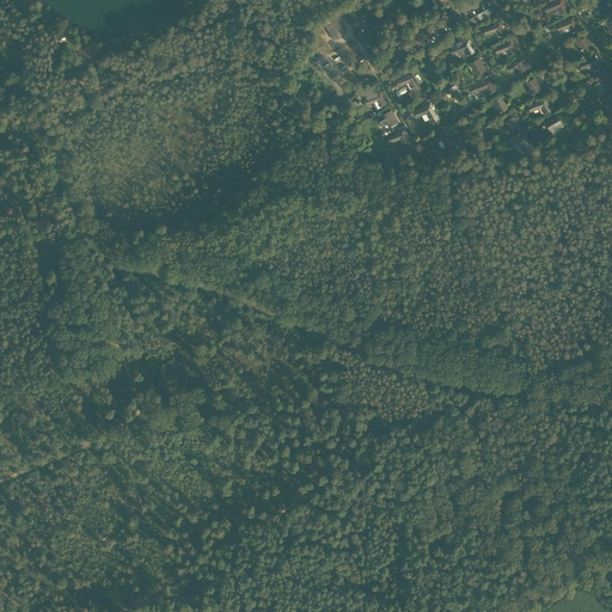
[(557,8),(562,14),(568,12),(562,2),(564,1),(563,0),(558,0),(556,2),(556,4),(555,4),(545,7),(548,12),(557,8)]
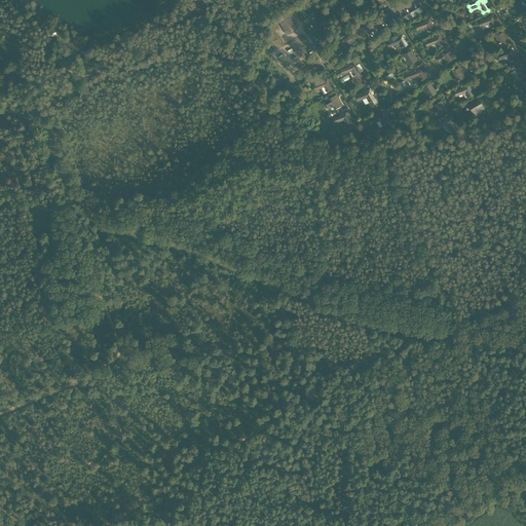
[(516,7),(519,13),(524,10),(522,6),(520,2),(522,2),(520,0),(518,0),(515,2),(515,3),(514,4),(505,7),(508,11),(516,7)]
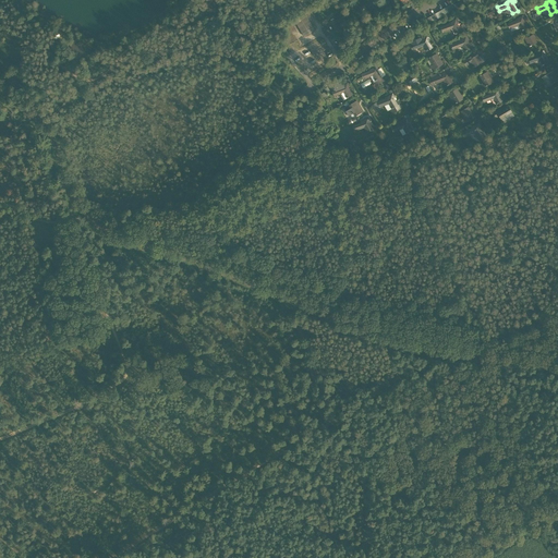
[(521,28),(522,31),(528,27),(523,20),(524,19),(523,15),(517,20),(518,21),(517,21),(508,24),(509,28),(510,28),(519,25),(521,28)]
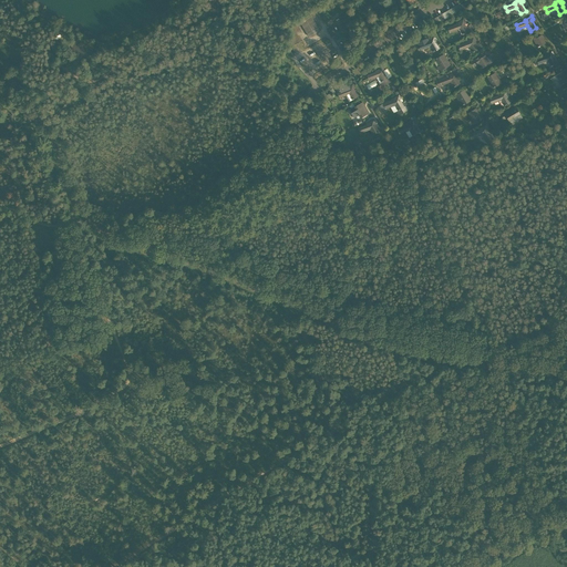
[(460,29),(463,35),(468,32),(464,23),(465,23),(464,20),(459,23),(459,24),(457,26),(449,29),(450,32),(460,29)]
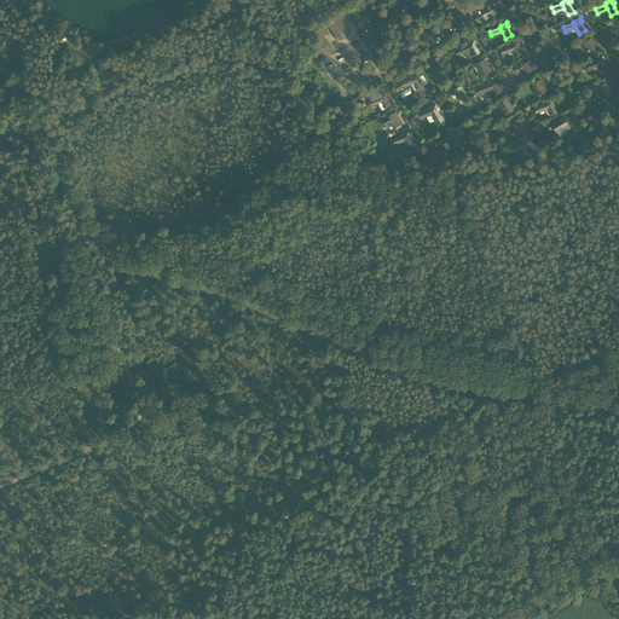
[(582,42),(588,52),(597,47),(593,39),(585,42),(584,41),(582,42)]
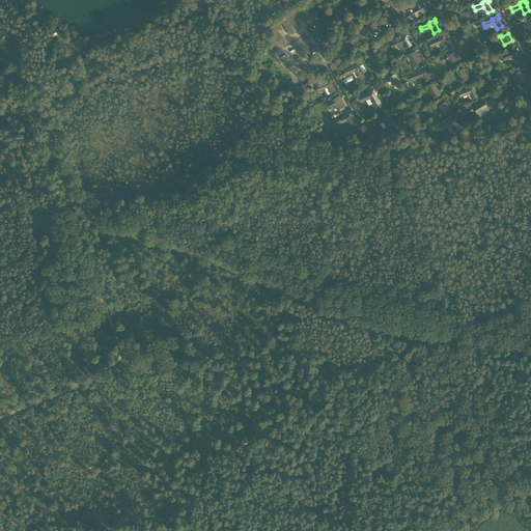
[(402,44),(406,49),(411,46),(407,38),(409,37),(407,34),(401,37),(401,38),(400,39),(399,39),(398,36),(391,39),(392,43),(393,47),(402,44)]
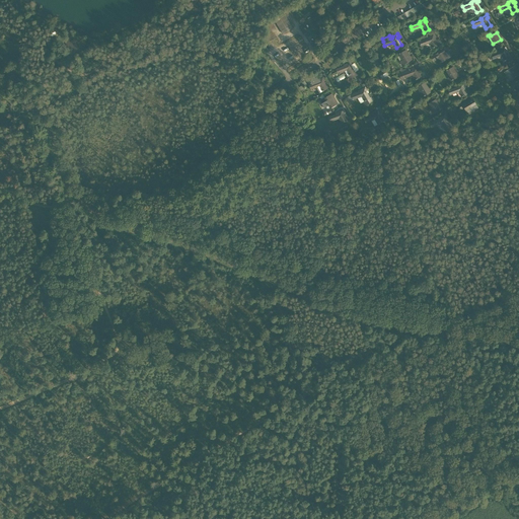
[(430,43),(433,48),(438,45),(434,38),(435,36),(434,34),(428,38),(429,39),(428,39),(420,42),(421,46),(430,43)]
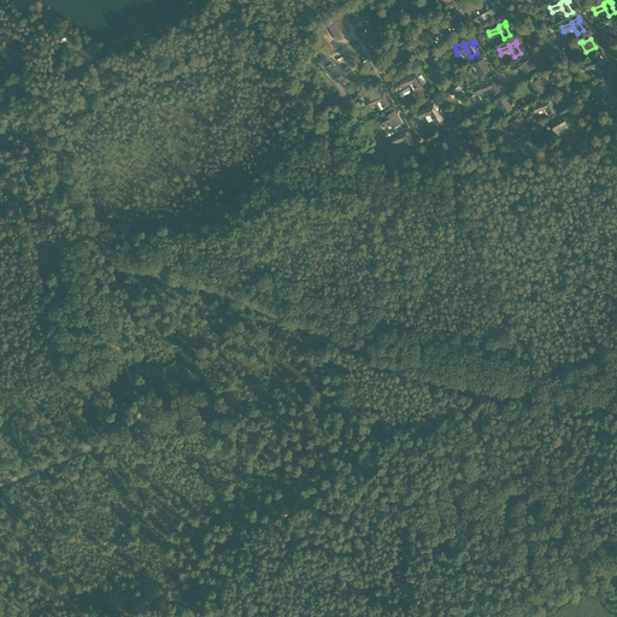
[(600,72),(601,71),(606,69),(600,60),(603,59),(601,56),(595,59),(597,60),(593,62),(583,65),(586,70),(597,66),(600,72)]
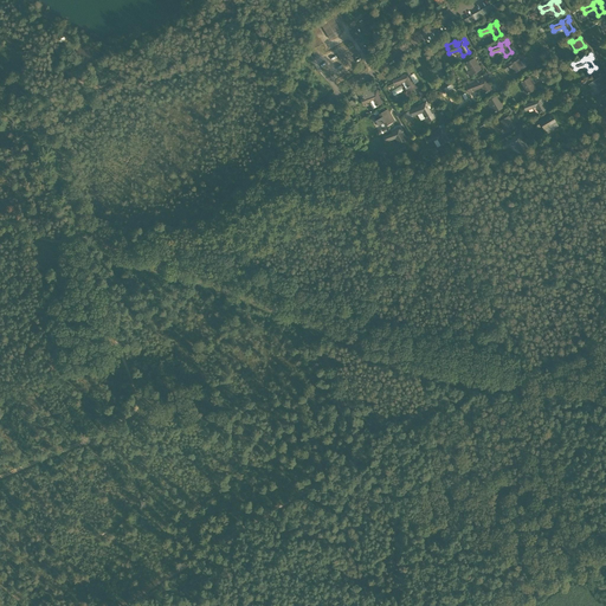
[(466,63),(470,70),(468,72),(470,76),(475,73),(481,70),(474,58),(466,63)]
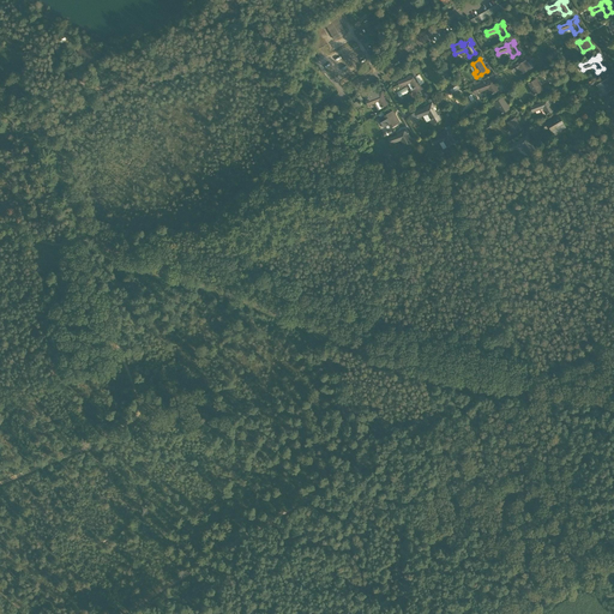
[(518,70),(521,74),(534,67),(530,61),(527,62),(525,60),(518,65),(518,62),(515,65),(511,67),(513,72),(518,70)]
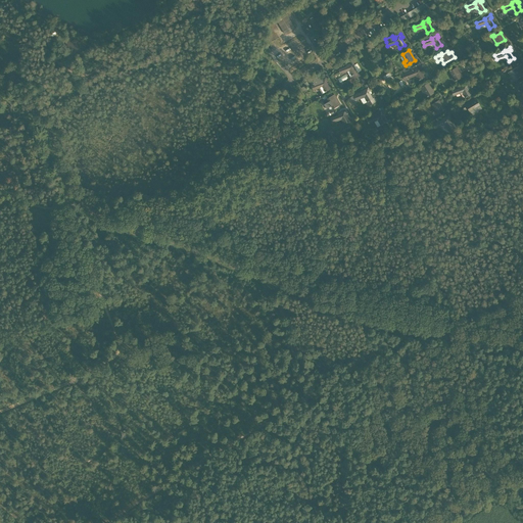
[(350,77),(352,81),(361,76),(359,73),(358,73),(352,65),(354,64),(352,62),(347,65),(348,66),(346,66),(338,70),(340,74),(347,72),(349,70),(352,76),(350,77)]
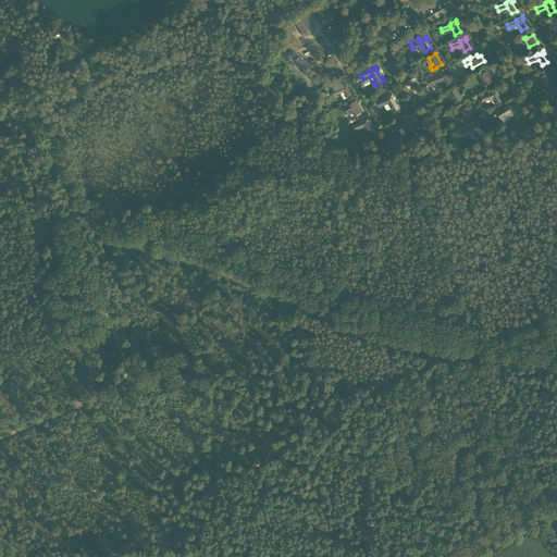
[(381,77),(382,77),(385,75),(381,67),(378,69),(375,70),(381,77)]
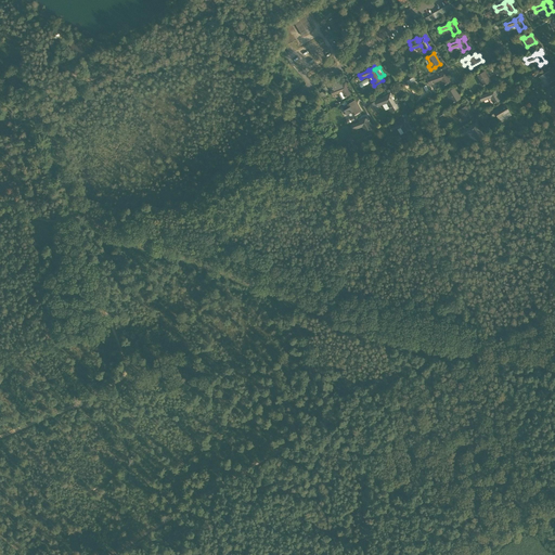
[(441,80),(444,86),(450,82),(446,75),(447,74),(446,72),(440,75),(440,76),(439,76),(430,79),(431,84),(441,80)]
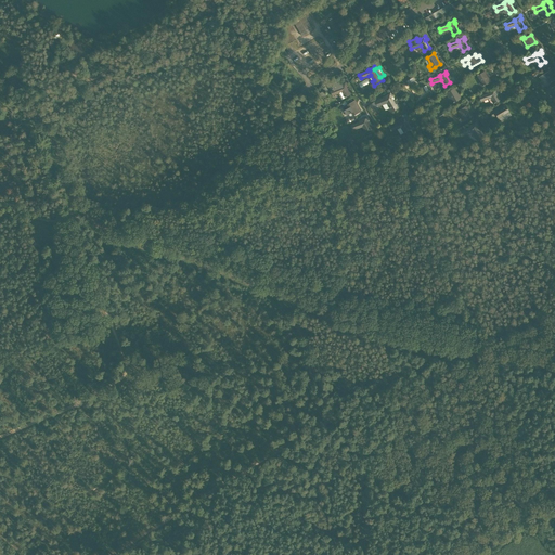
[(483,81),(485,85),(491,81),(485,72),(477,76),(481,82),(483,81)]
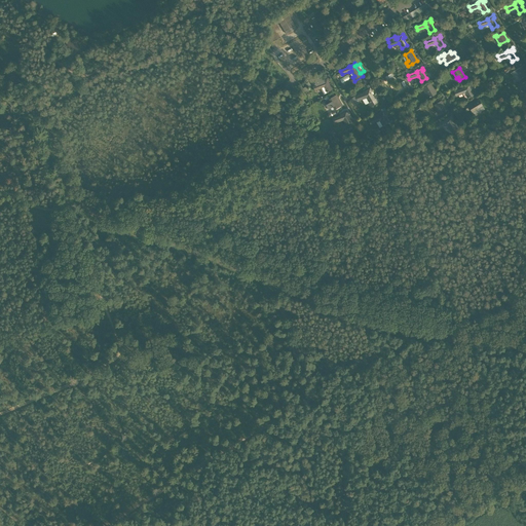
[(517,75),(519,80),(525,75),(525,73),(523,68),(517,72),(517,70),(514,72),(517,75)]
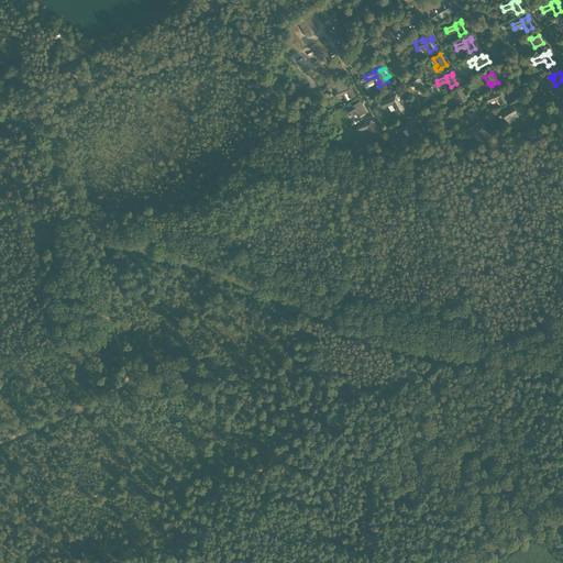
[(337,97),(343,95),(346,94),(350,99),(355,96),(351,88),(353,87),(351,85),(346,87),(346,88),(344,89),(339,91),(335,92),(337,97)]
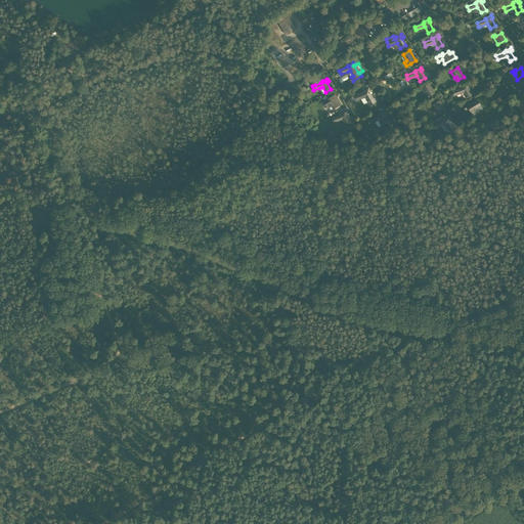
[(422,87),(426,94),(425,94),(427,98),(428,97),(435,93),(429,84),(422,87)]
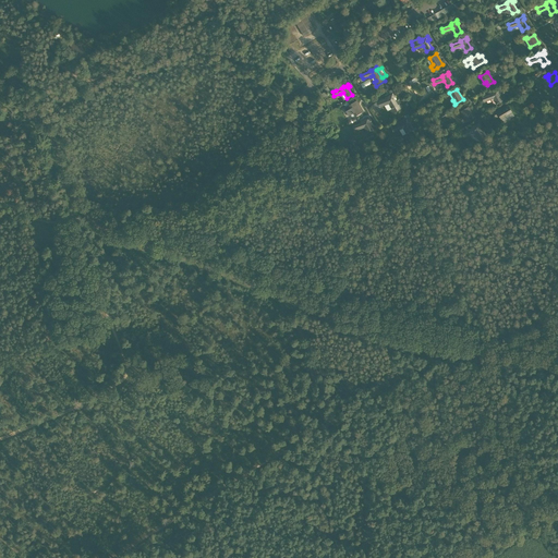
[(494,98),(497,105),(502,101),(497,93),(499,92),(497,89),(492,93),(493,94),(490,95),(482,97),(484,101),(494,98)]
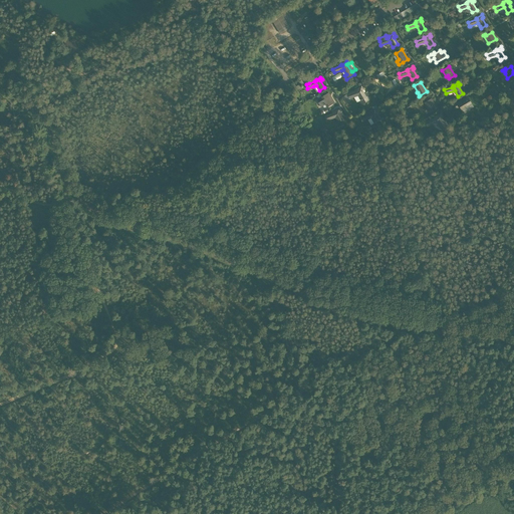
[(359,101),(361,104),(369,100),(367,97),(367,96),(366,97),(364,94),(361,90),(363,89),(361,86),(356,90),(357,91),(355,91),(347,94),(349,98),(353,96),(358,95),(361,100),(359,101)]
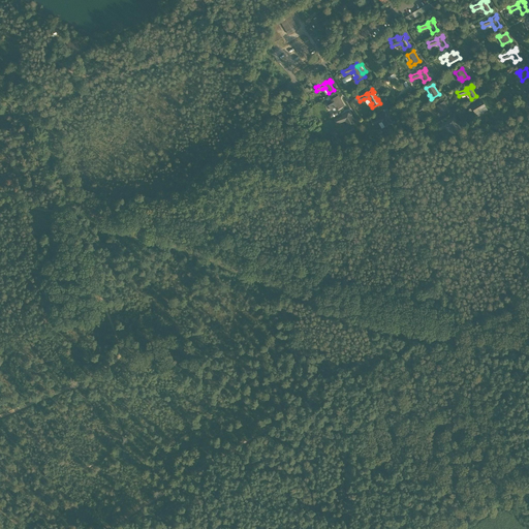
[(336,107),(337,111),(343,106),(339,100),(340,99),(338,95),(334,98),(331,100),(333,102),(336,107)]
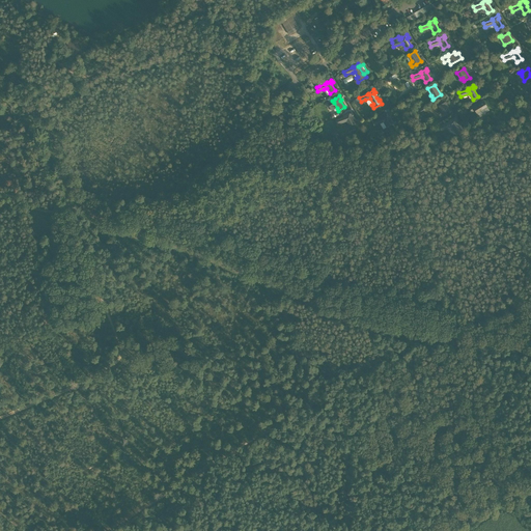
[(475,110),(479,117),(481,116),(480,116),(485,113),(484,112),(488,110),(482,101),(470,108),(472,111),(475,110)]
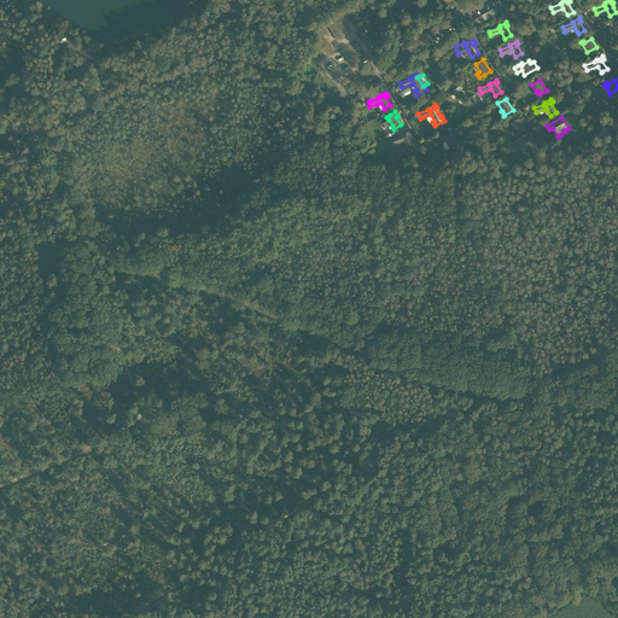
[(517,130),(519,134),(525,130),(518,118),(511,123),(514,130),(514,132),(517,130)]
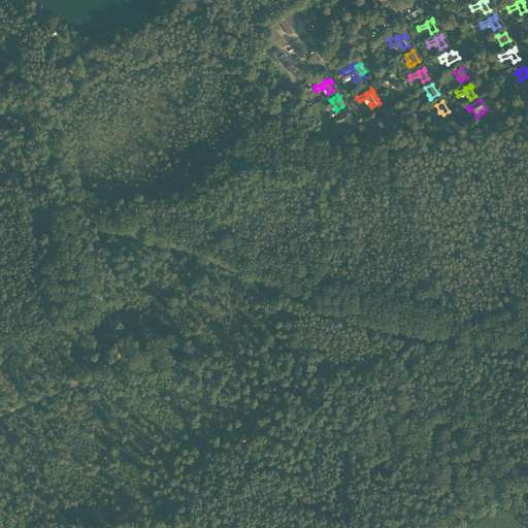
[(344,121),(348,126),(353,123),(349,116),(350,114),(349,111),(342,114),(343,116),(342,117),(334,120),(335,124),(344,121)]
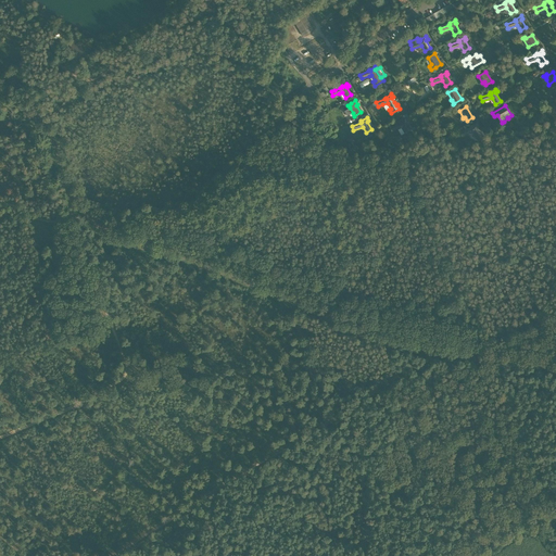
[(402,127),(405,133),(411,129),(406,122),(407,121),(406,117),(400,122),(401,123),(400,123),(391,126),(392,130),(402,127)]
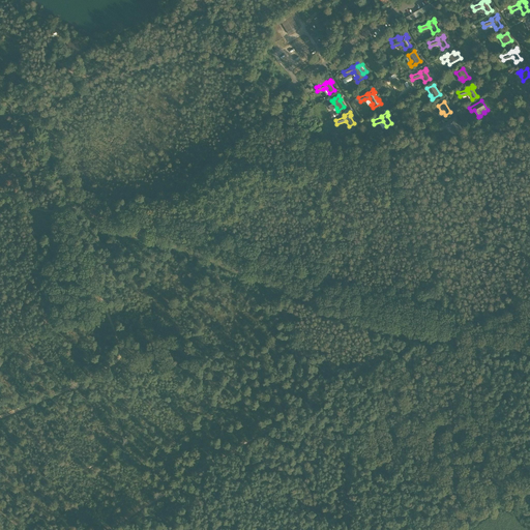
[(459,123),(457,124),(454,120),(457,119),(454,117),(449,120),(449,121),(448,122),(439,125),(440,129),(450,125),(453,131),(455,135),(463,130),(459,123)]
